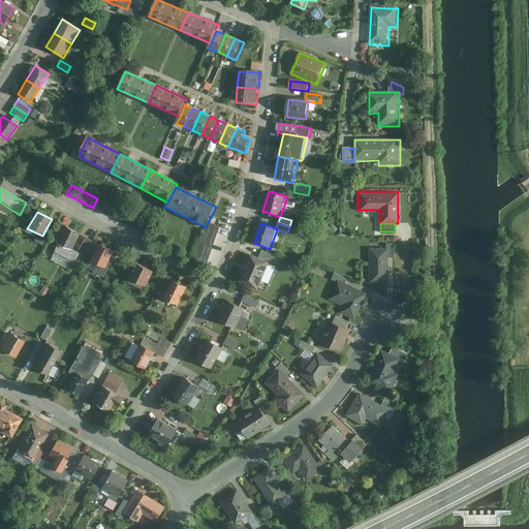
[(55,228),(49,224),(42,236),(48,239),(55,228)]
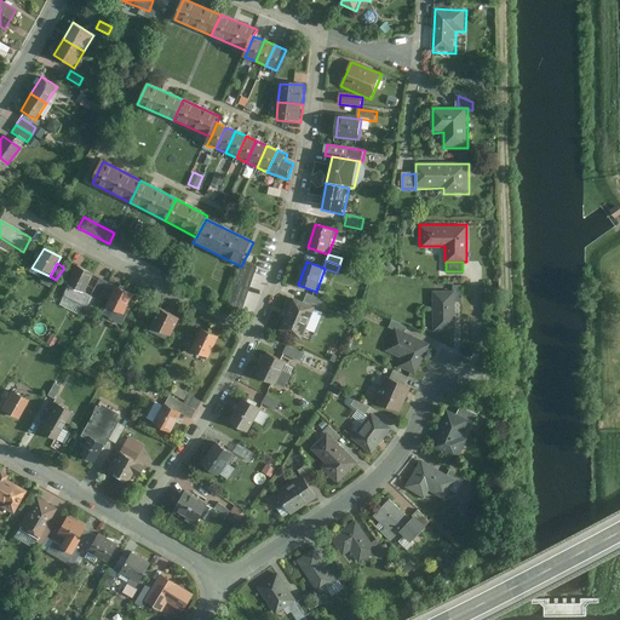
[(241,313),(257,268),(244,263),(229,309),(241,313)]
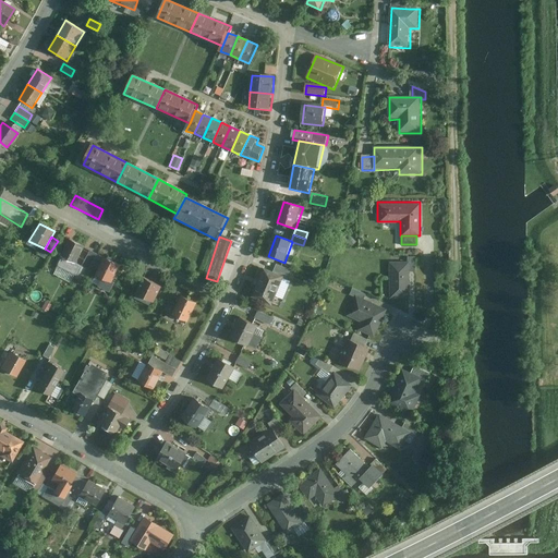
[(97,255),(68,240),(59,256),(62,257),(57,266),(77,278),(83,268),(88,271),(97,255)]
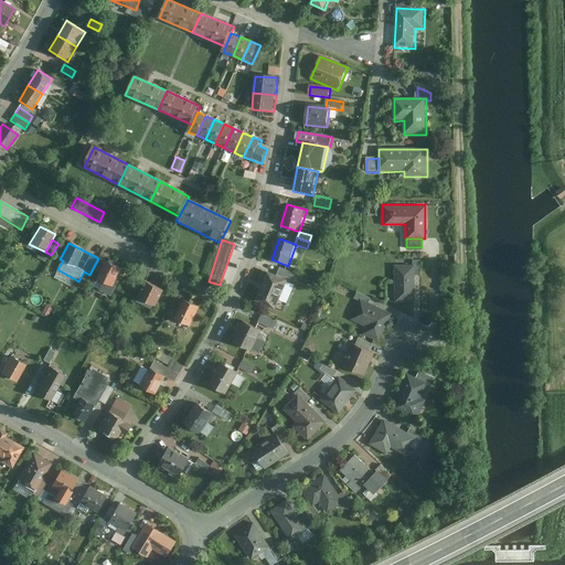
[(123,269),(106,263),(98,279),(115,286),(123,269)]
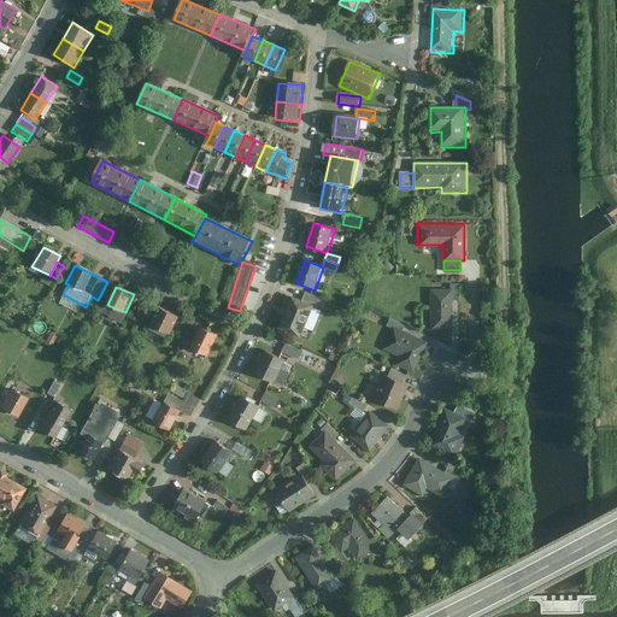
[(452,299),(452,287),(450,287),(429,287),(430,328),(452,328),(452,299)]
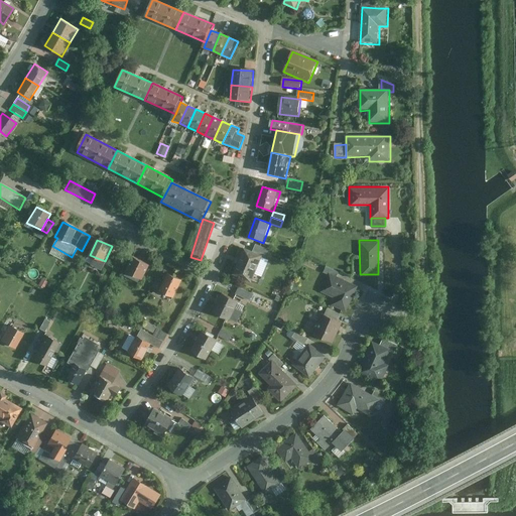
[(256,246),(253,253),(264,257),(263,258),(266,259),(269,252),(256,246)]
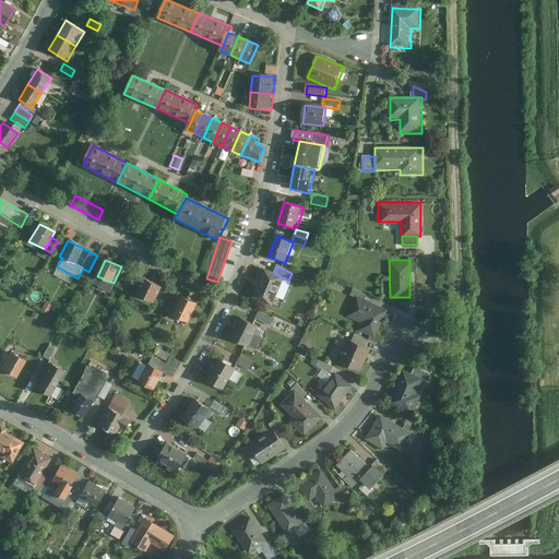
[(285,280),(286,278),(274,274),(264,270),(252,299),(273,308),(285,280)]
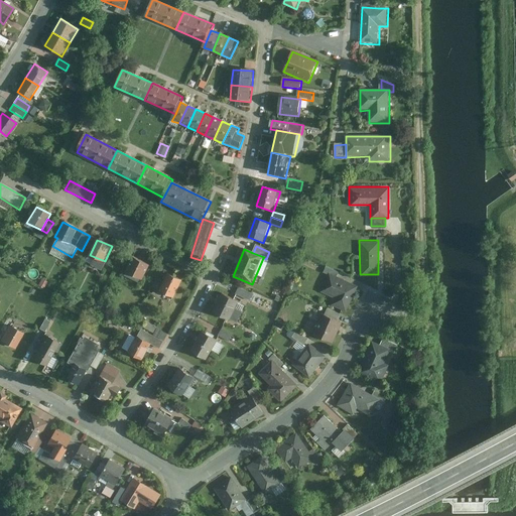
[(150,266),(134,258),(126,274),(142,281),(150,266)]
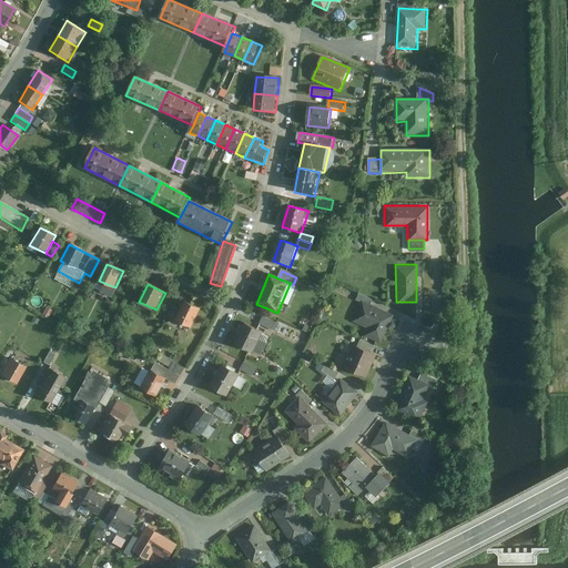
[(361,298),(369,303),(372,298),(357,292),(355,297),(361,301),(361,298)]
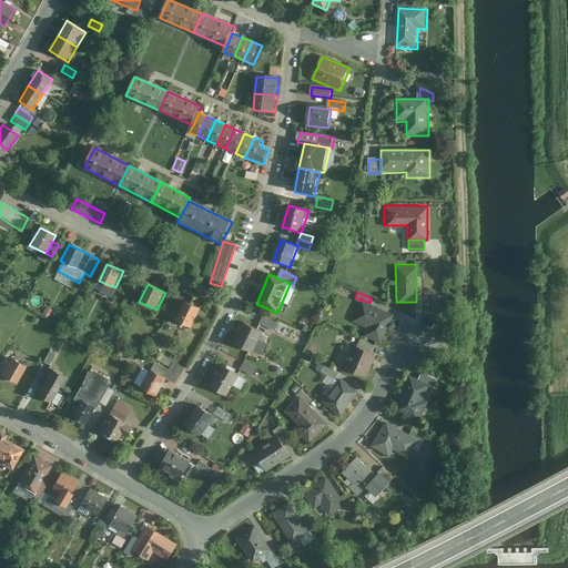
[(369,303),(361,298),(361,301),(351,320),(367,327),(364,334),(379,342),(393,314),(369,303)]
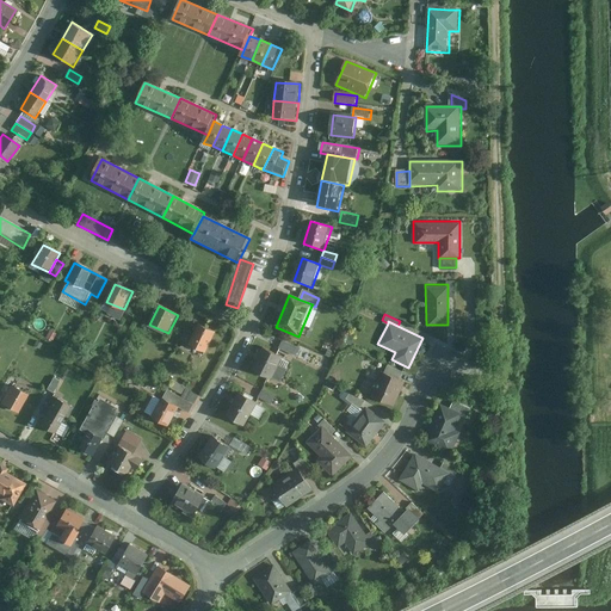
[(216,334),(199,326),(189,346),(205,355),(216,334)]
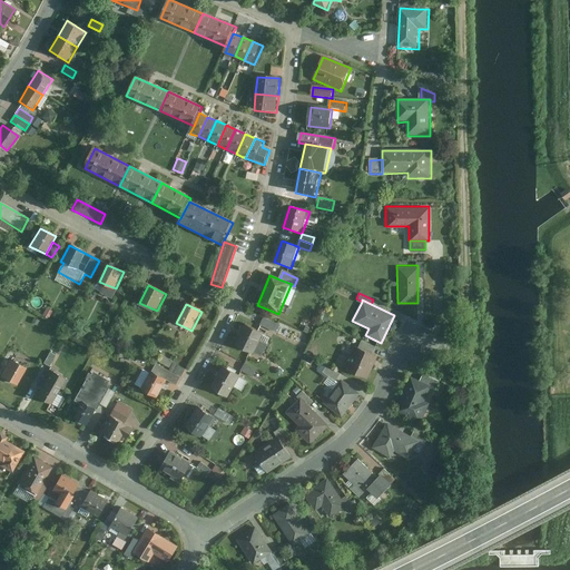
[(279,326),(265,318),(261,326),(276,334),(279,326)]
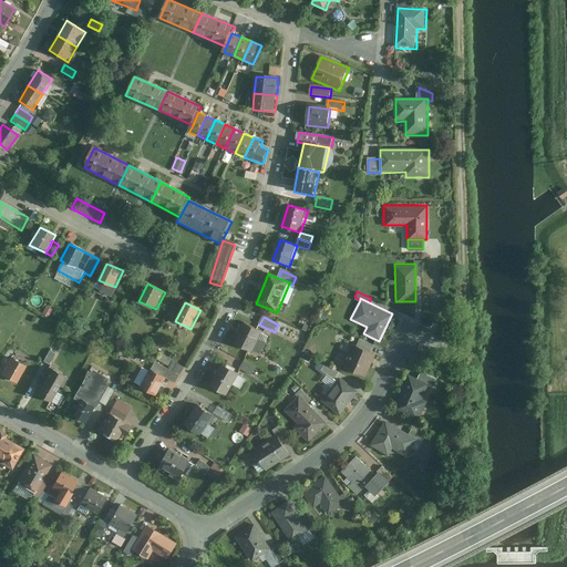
[(251,354),(263,333),(244,323),(234,344),(251,354)]
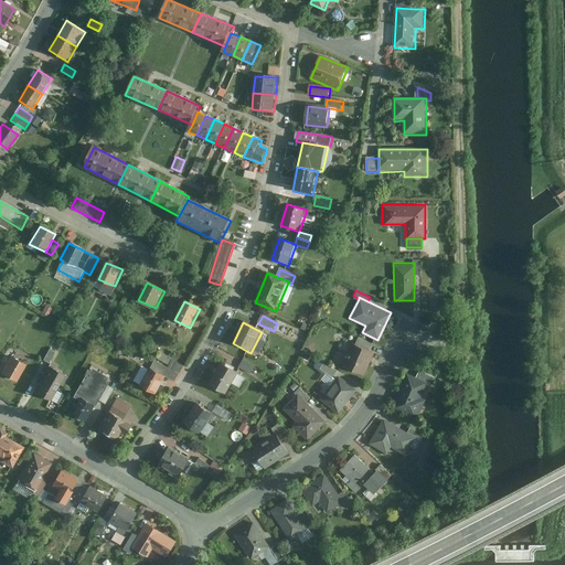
[(354,343),(369,350),(372,343),(358,337),(354,343)]
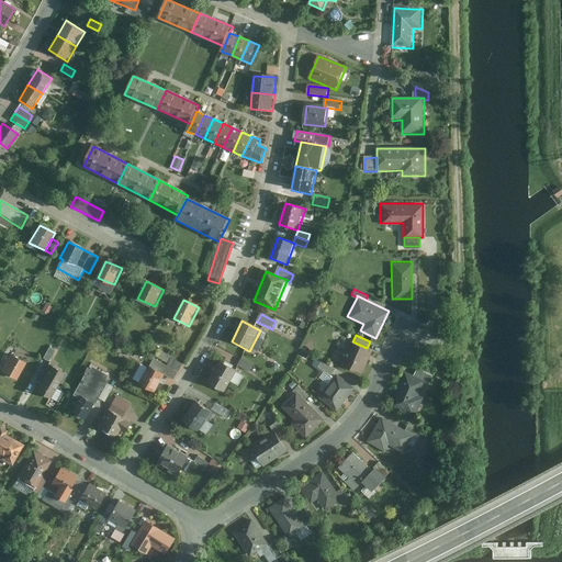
[(361,372),(371,350),(367,348),(352,341),(348,339),(338,362),(361,372)]
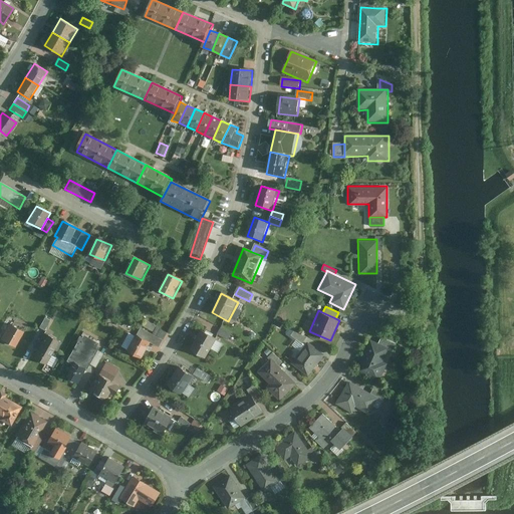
[(39,328),(44,332),(50,322),(45,319),(39,328)]
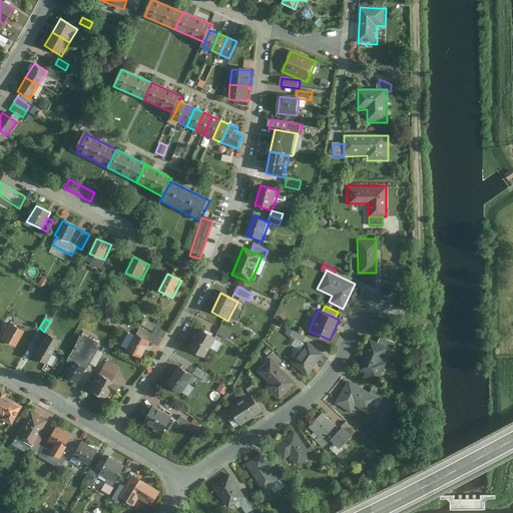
[(0,340),(14,348),(23,332),(9,324),(0,340)]
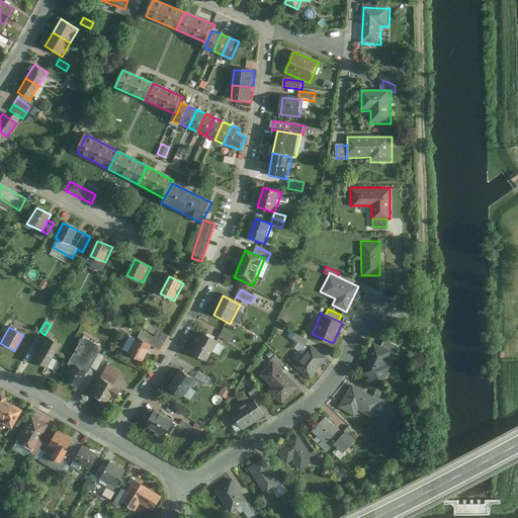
[(166,344),(169,337),(158,331),(155,338),(166,344)]
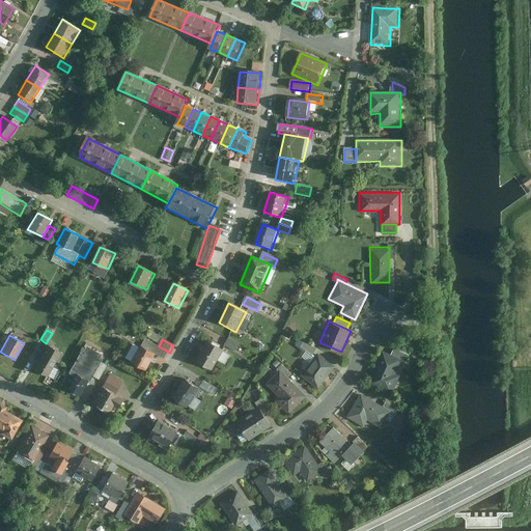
[(239,346),(228,340),(225,347),(235,353),(239,346)]
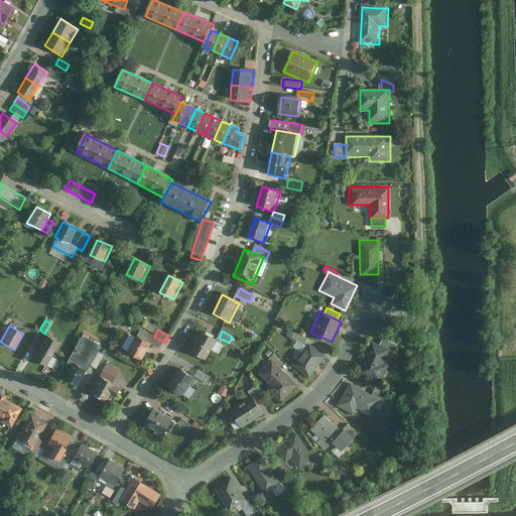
[(307,338),(294,331),(291,335),(302,344),(307,338)]
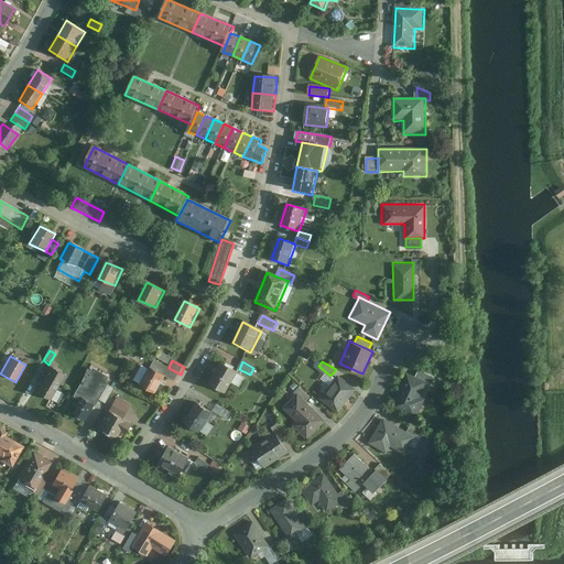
[(226,394),(239,373),(221,362),(208,383),(226,394)]
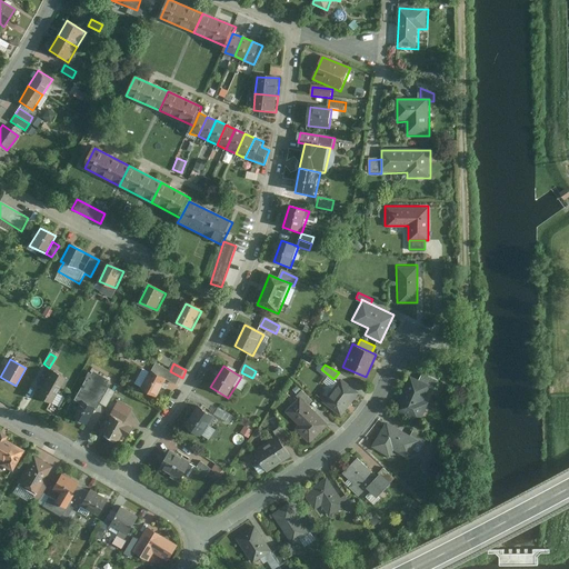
[(33,396),(51,406),(67,380),(49,370),(33,396)]
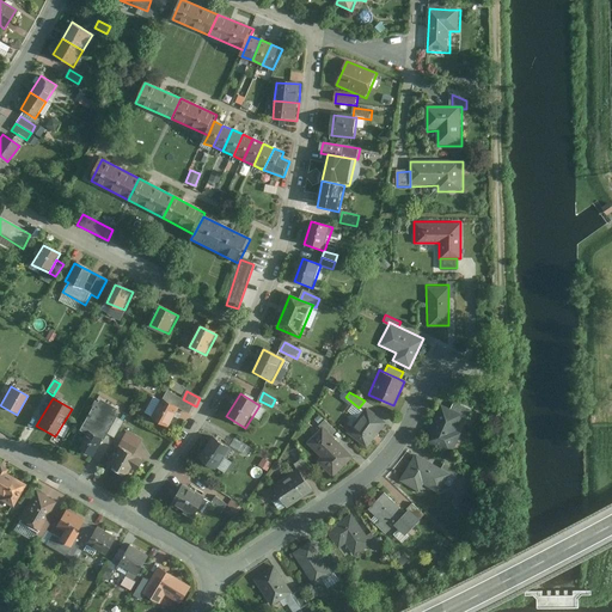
[(169,428),(178,409),(163,401),(152,420),(169,428)]
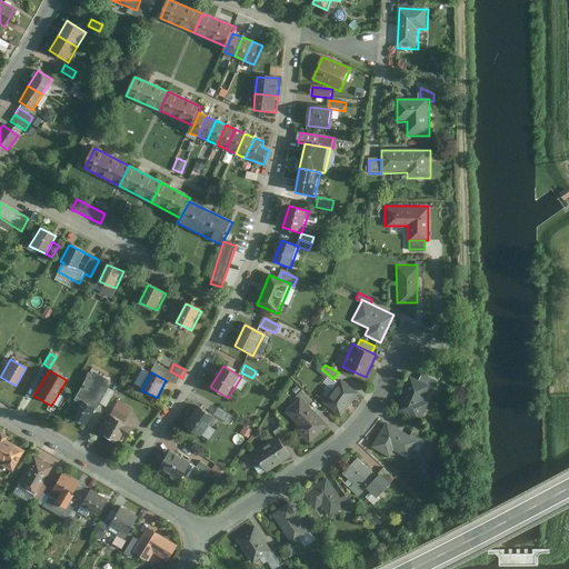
[(421,372),(418,379),(429,383),(429,386),(435,389),(438,380),(421,372)]
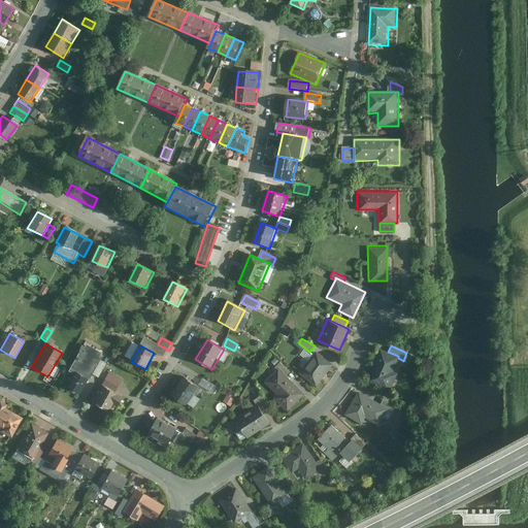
[(70,390),(81,396),(103,360),(101,358),(102,355),(88,347),(86,350),(84,348),(69,373),(77,378),(70,390)]
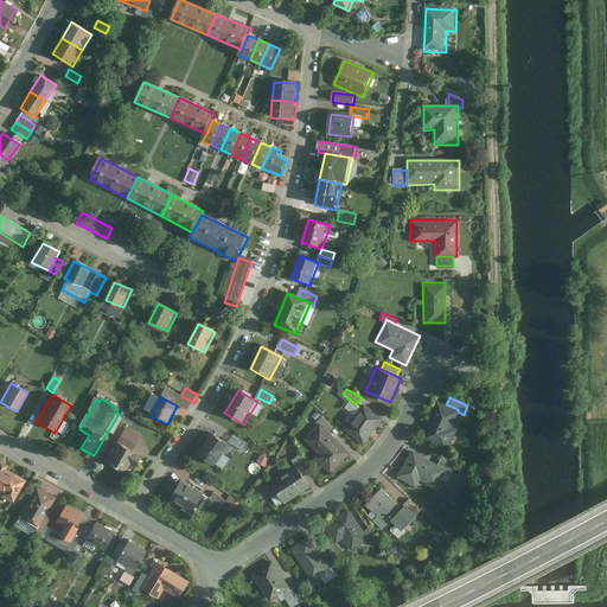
[(446,404),(436,400),(420,436),(447,449),(457,427),(452,425),(458,411),(458,409),(446,404)]
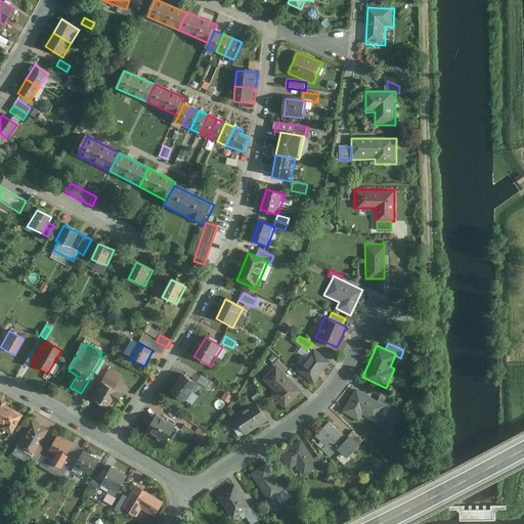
[(313,383),(330,360),(312,348),(296,369),(313,383)]
